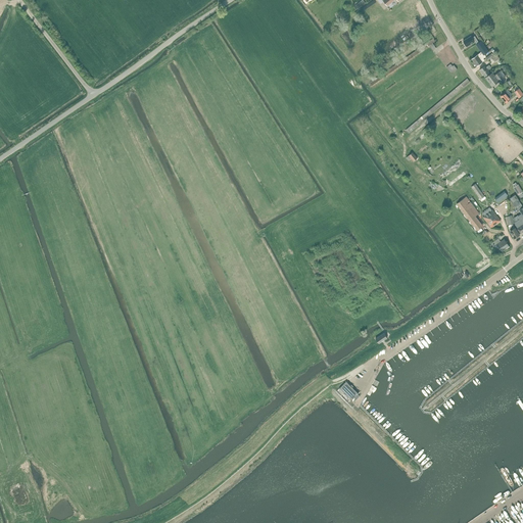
[(475,37),(472,38),(471,36),(463,41),(466,47),(475,42),(474,42),(475,41),(477,44),(476,45),(481,52),(483,55),(488,51),(481,41),(478,43),(475,37)]
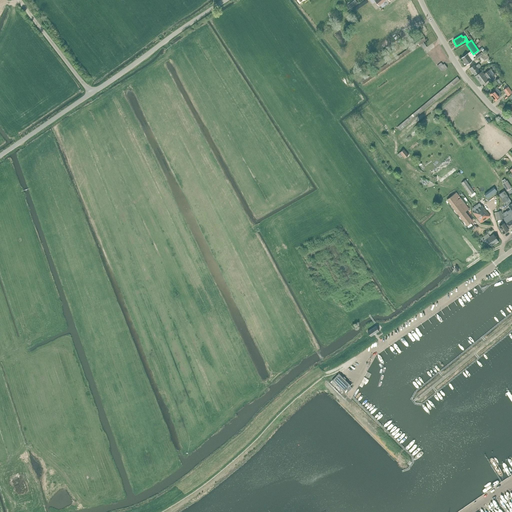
[(475,56),(473,54),(471,51),(462,58),(467,65),(474,60),(473,57),(475,56)]
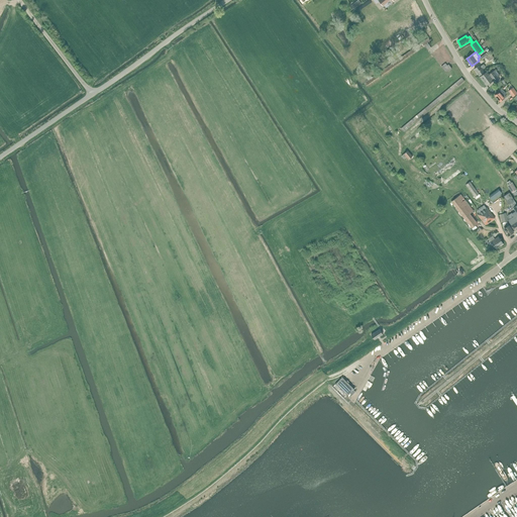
[(486,57),(486,58),(489,62),(494,58),(491,54),(488,55),(486,57)]
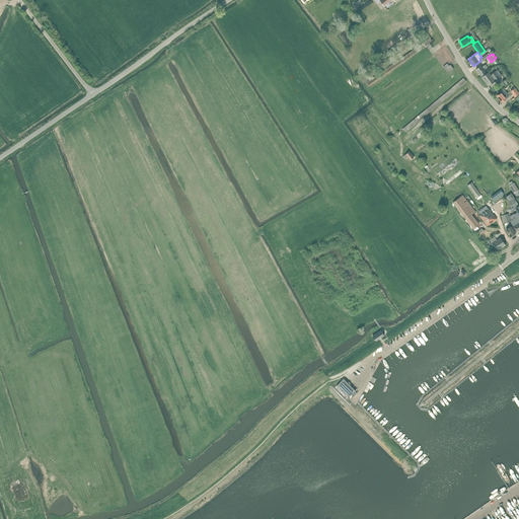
[(443,67),(448,73),(453,69),(450,65),(449,66),(447,63),(443,67)]
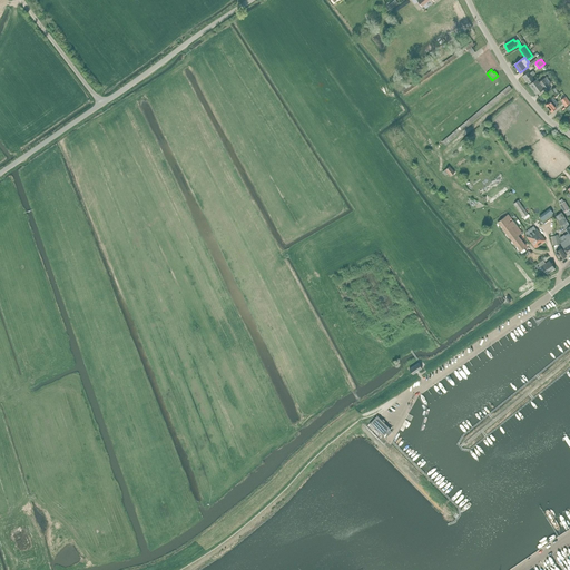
[(533,79),(532,77),(536,74),(534,72),(533,70),(529,74),(529,72),(522,76),(528,84),(533,79)]
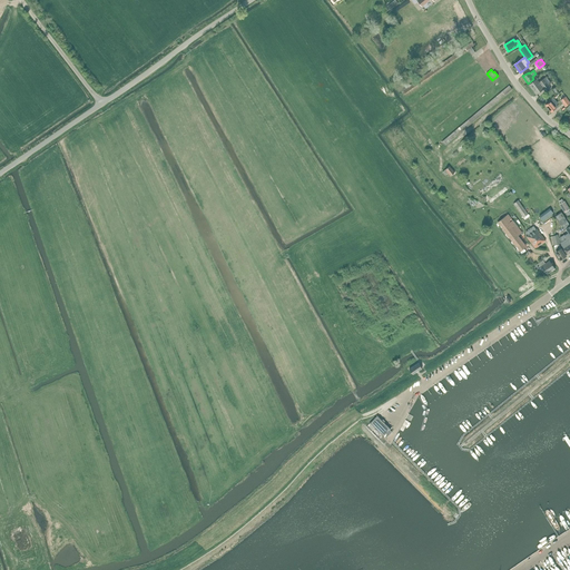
[(536,95),(551,84),(547,77),(539,82),(537,79),(529,85),(536,95)]
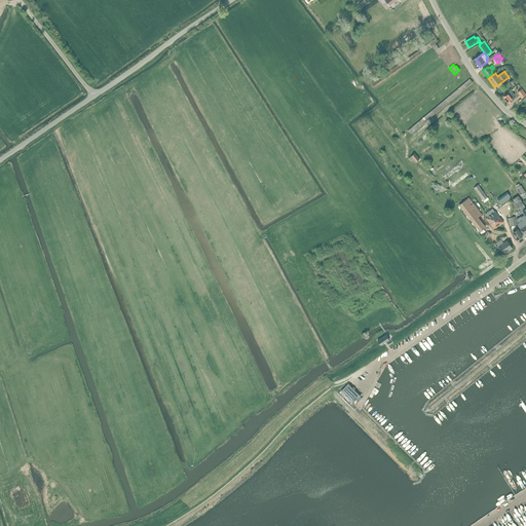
[(525,95),(522,88),(517,92),(521,99),(525,95)]
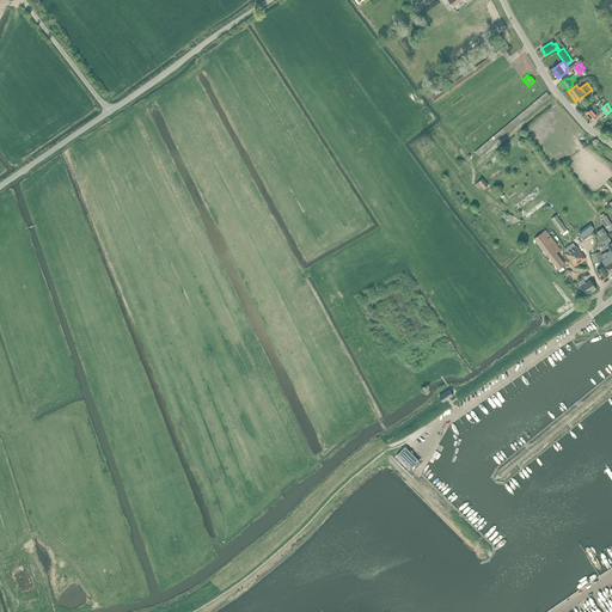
[(599,115),(597,112),(599,110),(594,105),(593,106),(593,108),(586,114),(592,121),(599,115)]
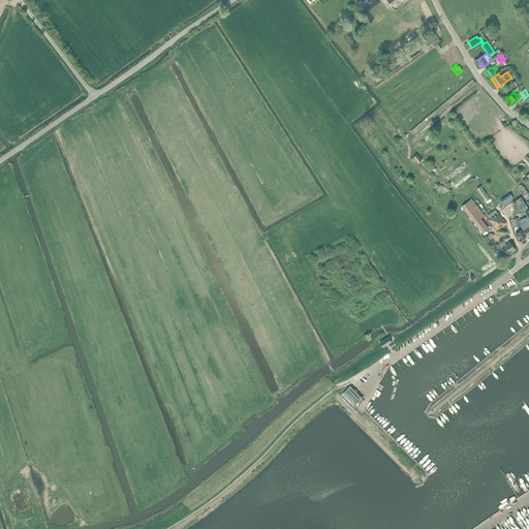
[(403,146),(407,144),(400,133),(396,135),(403,146)]
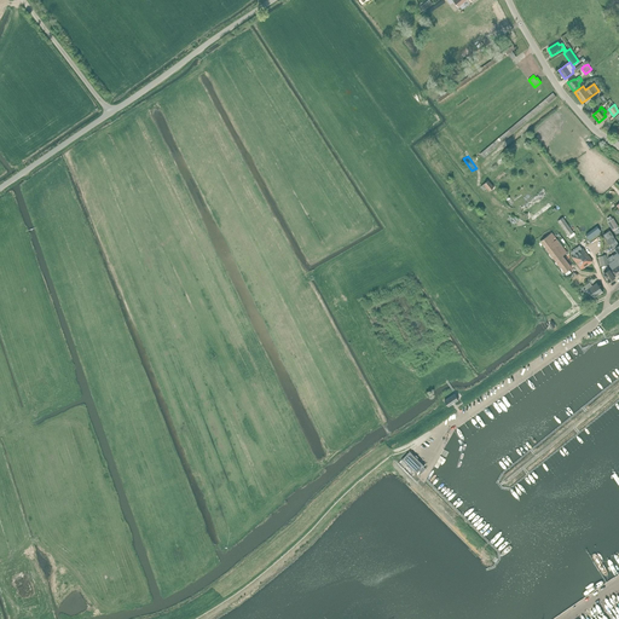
[(490,179),(493,183),(516,165),(514,161),(490,179)]
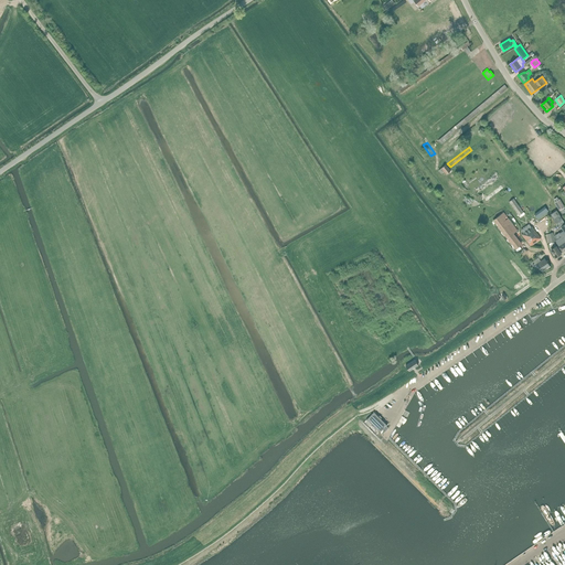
[(440,174),(444,171),(447,174),(450,171),(446,164),(438,171),(440,174)]
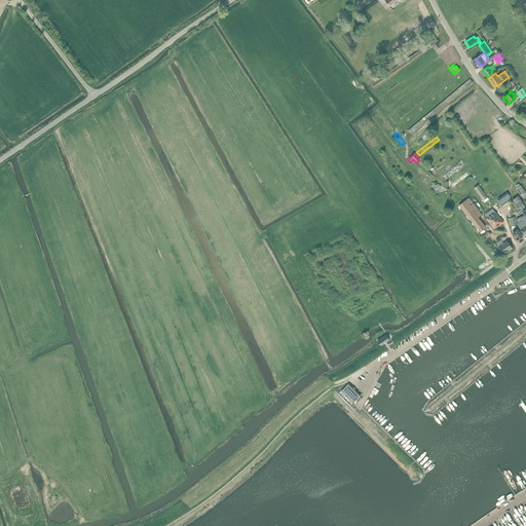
[(453,188),(472,174),(470,171),(451,185),(453,188)]
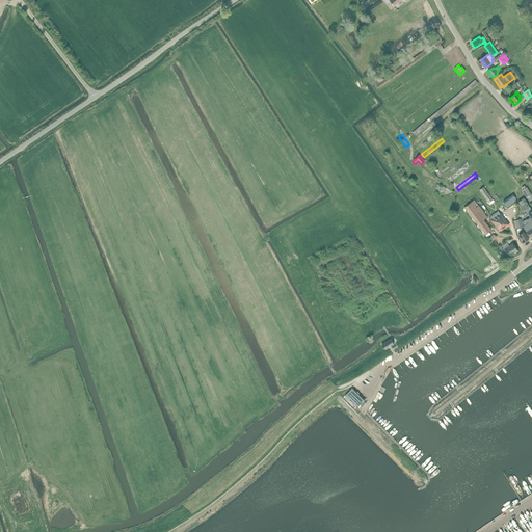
[(530,203),(531,201),(531,197),(531,196),(531,195),(527,188),(526,188),(525,186),(522,188),(523,190),(522,191),(527,198),(530,203)]
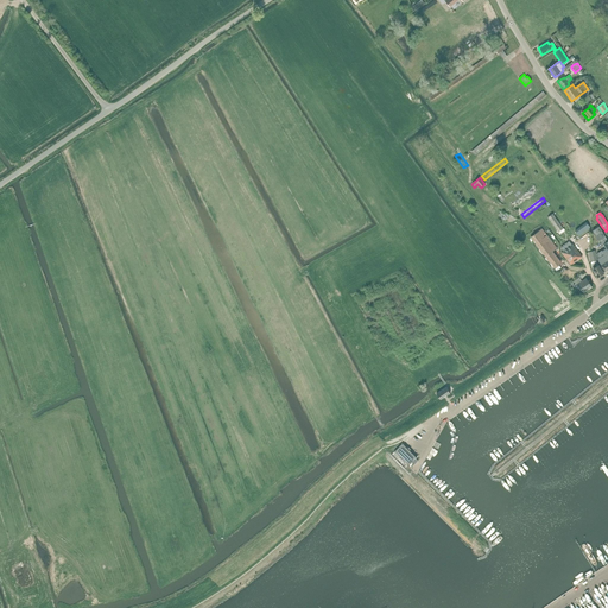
[(563,228),(552,214),(548,217),(558,232),(563,228)]
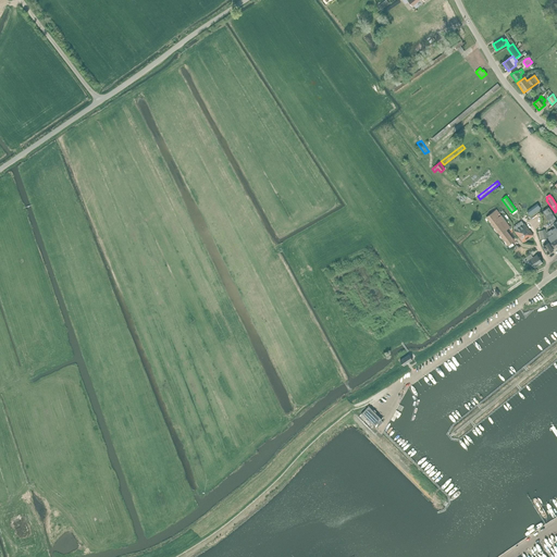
[(530,217),(541,208),(537,205),(527,212),(530,217)]
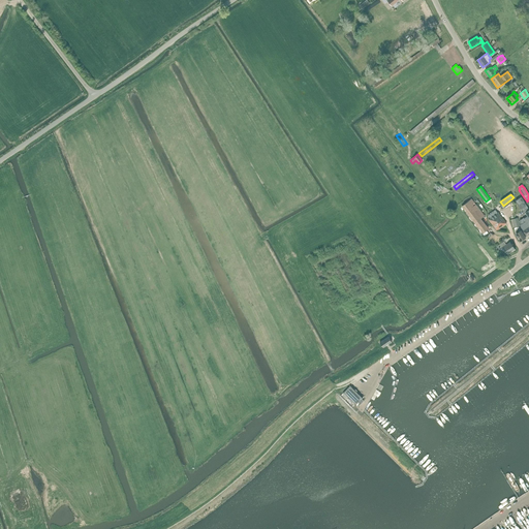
[(528,209),(528,210),(521,197),(516,200),(524,213),(525,213),(527,216),(524,219),(526,221),(528,226),(528,209)]
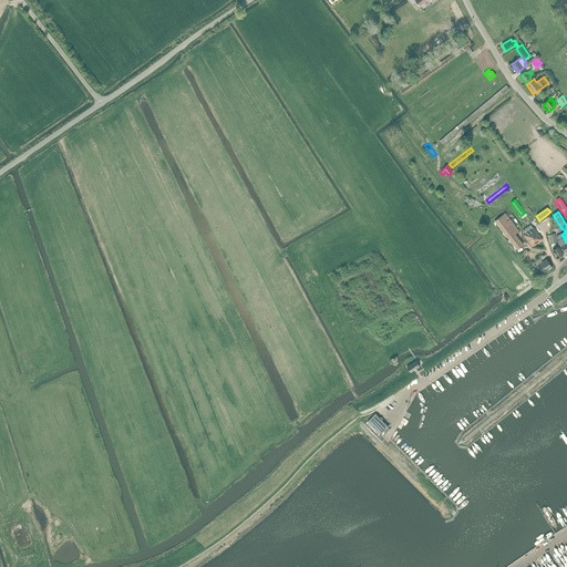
[(517,250),(523,245),(515,235),(519,232),(505,214),(495,222),(517,250)]
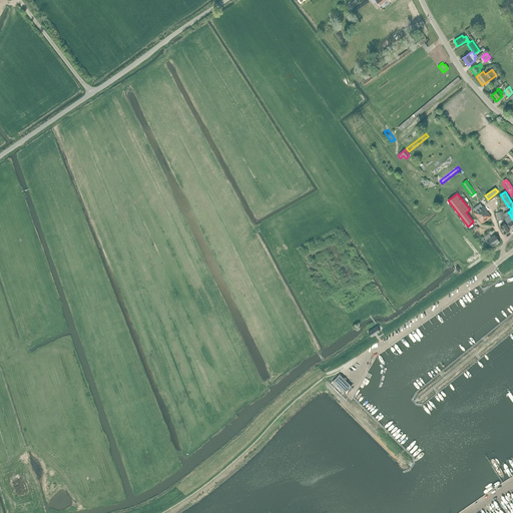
[(482,223),(491,216),(482,206),(474,212),(474,213),(482,223)]
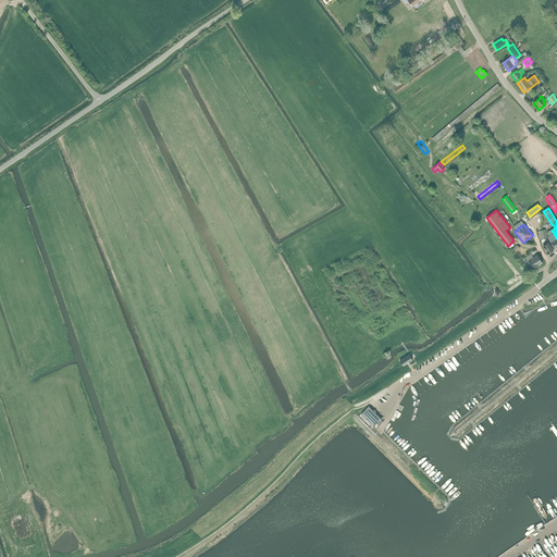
[(545,230),(540,231),(543,246),(547,254),(553,250),(548,243),(545,230)]
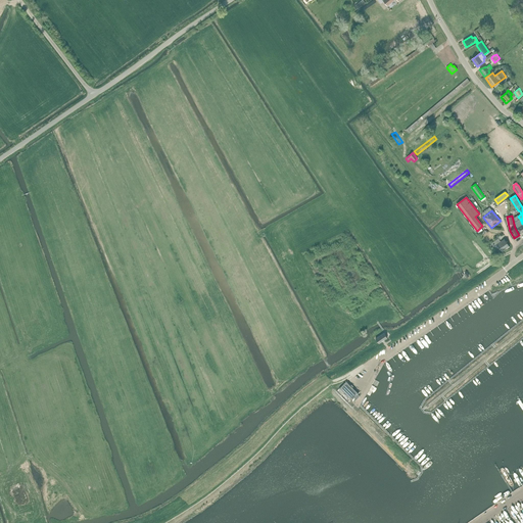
[(520,234),(522,232),(522,224),(520,219),(514,223),(515,225),(517,228),(516,229),(520,234)]
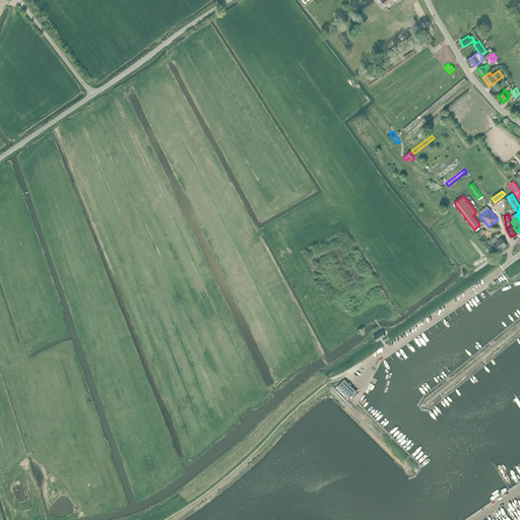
[(498,241),(496,238),(489,242),(491,246),(494,243),(499,251),(507,245),(501,238),(498,241)]
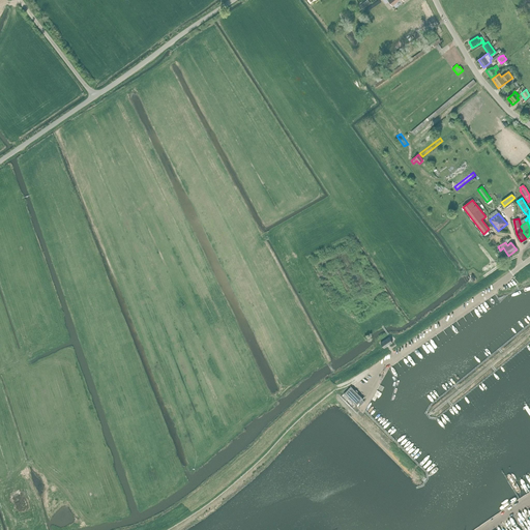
[(379,344),(387,339),(385,335),(377,342),(379,344)]
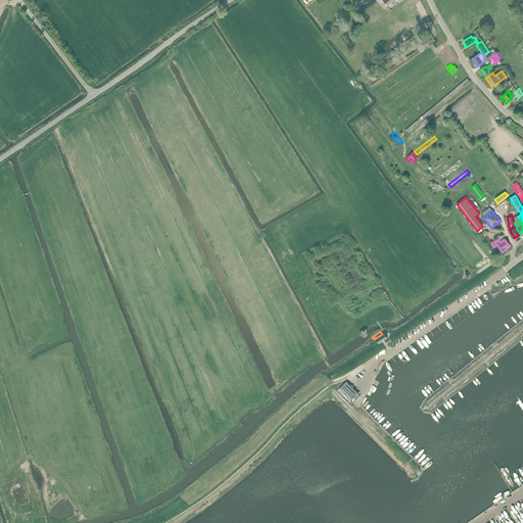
[(384,340),(387,338),(384,333),(375,339),(379,344),(382,341),(384,340)]
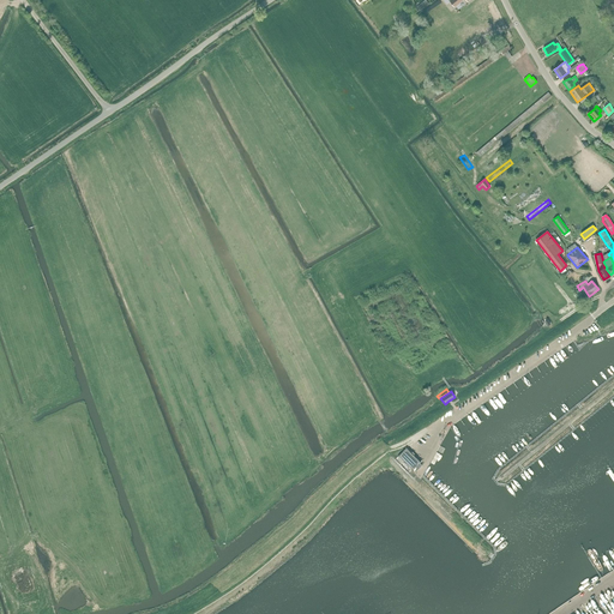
[(407,447),(398,456),(413,470),(414,470),(415,473),(422,465),(420,463),(421,462),(407,447)]
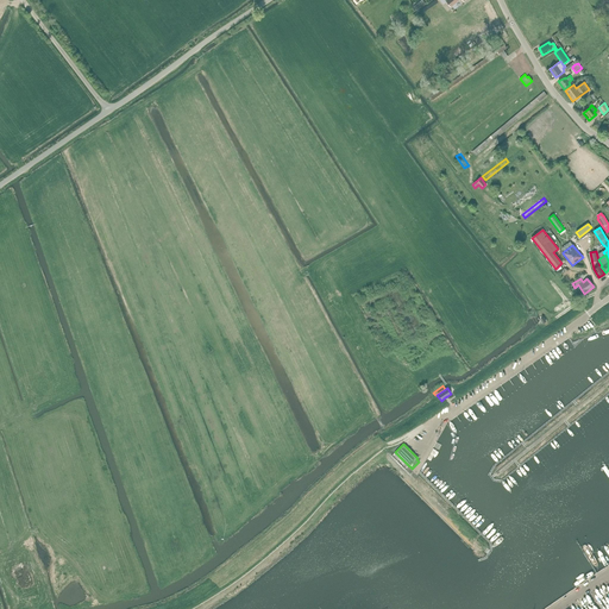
[(592,552),(603,569),(608,565),(608,557),(602,547),(592,552)]
